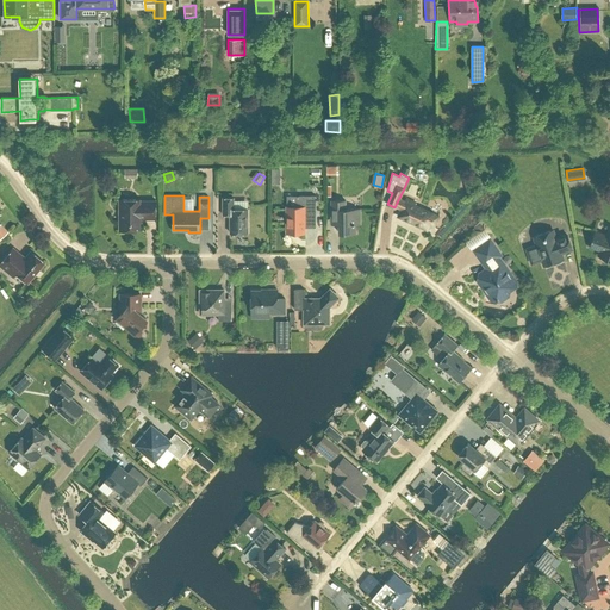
[(286,206),(286,232),(304,232),(304,216),(305,216),(305,215),(316,215),(316,195),(299,195),(299,206),(286,206)]
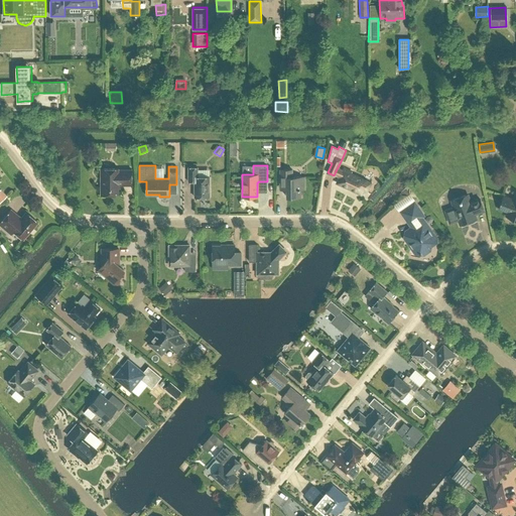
[(210,197),(210,176),(198,176),(198,167),(188,167),(188,181),(195,181),(195,197),(210,197)]
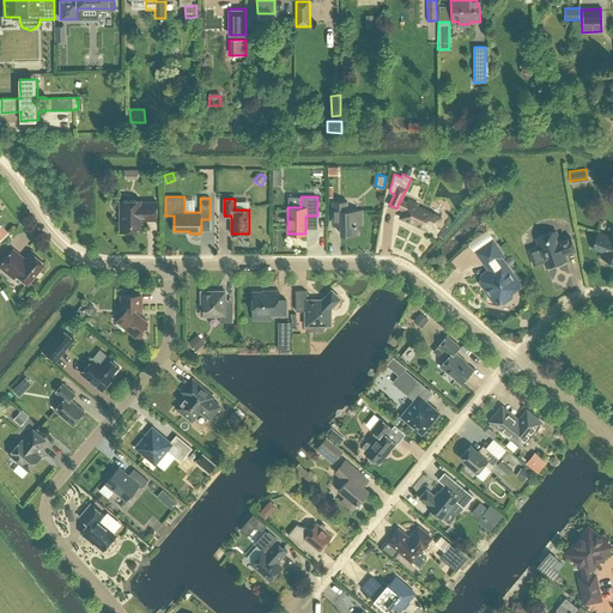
[(141,200),(120,200),(120,231),(137,231),(137,228),(141,228),(141,219),(157,220),(157,201),(141,201),(141,200)]
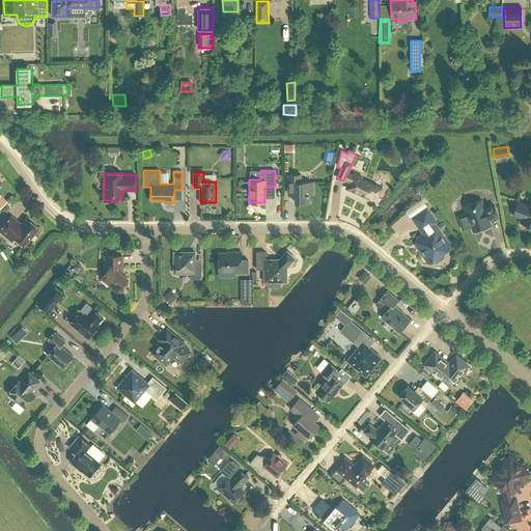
[(347,189),(370,199),(371,200),(372,199),(373,195),(378,197),(382,188),(378,187),(378,186),(361,178),(362,176),(354,173),(346,187),(346,188),(347,189)]
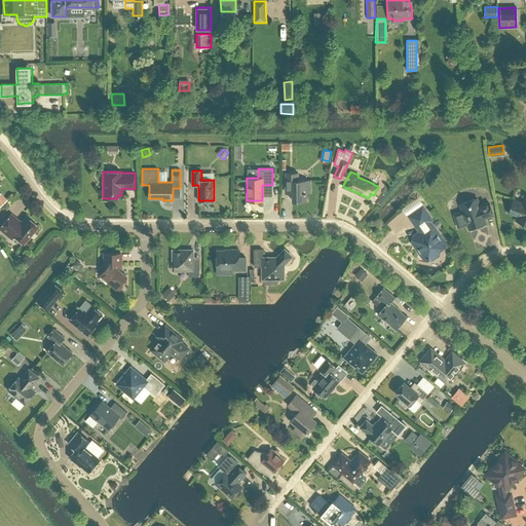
[(292,188),(292,200),(306,200),(306,193),(310,193),(310,180),(298,180),(298,173),(286,173),(286,188),(292,188)]
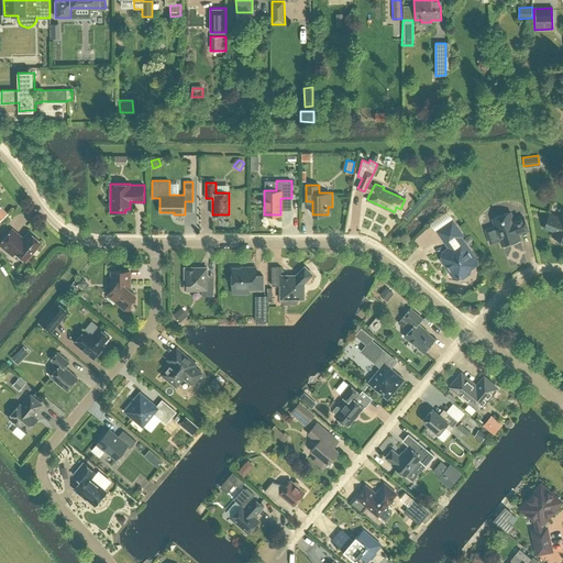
[(562,211),(561,211),(559,217),(549,213),(543,228),(554,231),(552,236),(562,240),(562,211)]
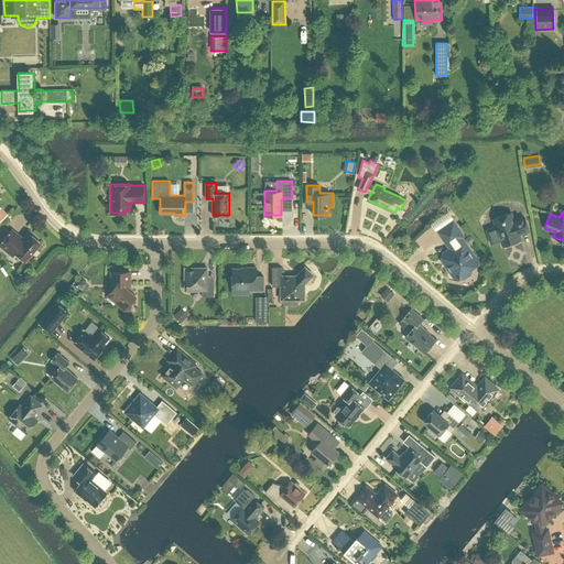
[(511,213),(494,218),(496,227),(487,230),(491,243),(501,240),(502,246),(520,239),(519,234),(529,230),(524,217),(513,220),(511,213)]
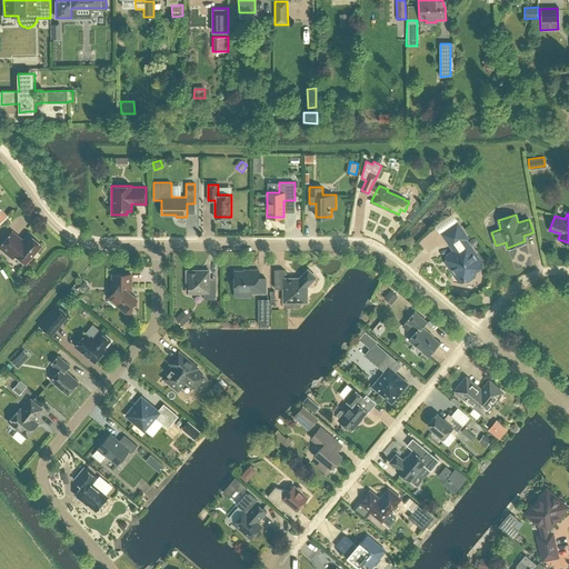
[(473,252),(465,239),(468,238),(457,222),(441,232),(453,250),(448,255),(447,262),(448,266),(449,265),(451,267),(453,268),(452,269),(458,270),(462,277),(462,279),(467,280),(472,276),(473,273),(472,272),(480,267),(480,263),(476,256),(473,256),(473,252)]
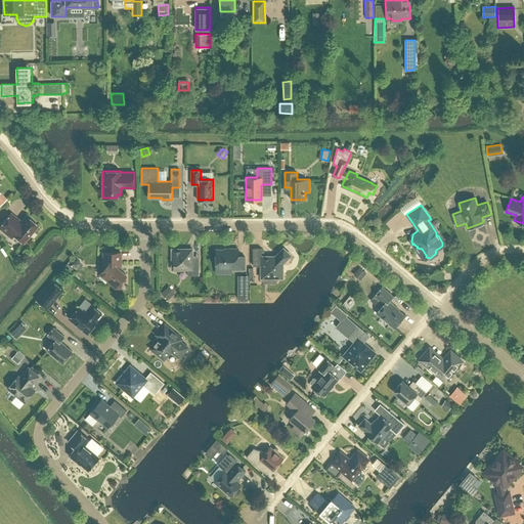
[(10,212),(0,224),(0,228),(8,236),(11,233),(23,243),(38,225),(26,215),(20,221),(10,212)]
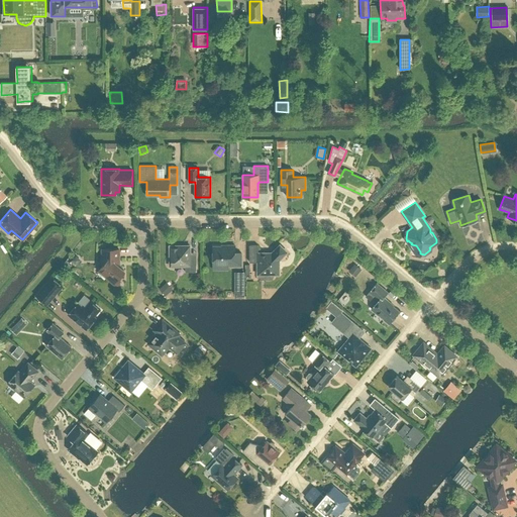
[(249,262),(257,262),(257,274),(279,274),(279,260),(287,251),(280,244),(272,252),(259,252),(259,244),(249,244),(249,262)]
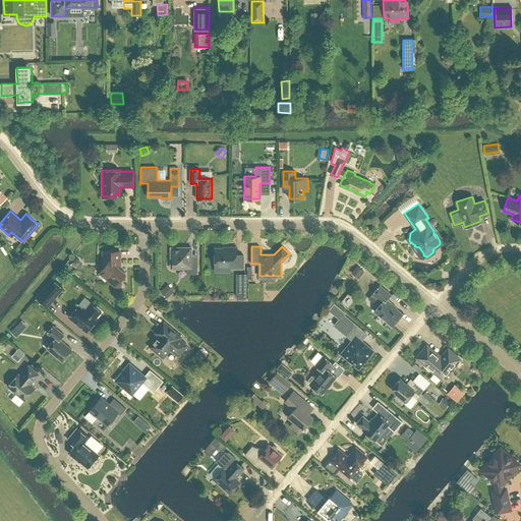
[(171,247),(171,268),(186,268),(186,274),(197,274),(197,268),(191,268),(191,247),(171,247)]
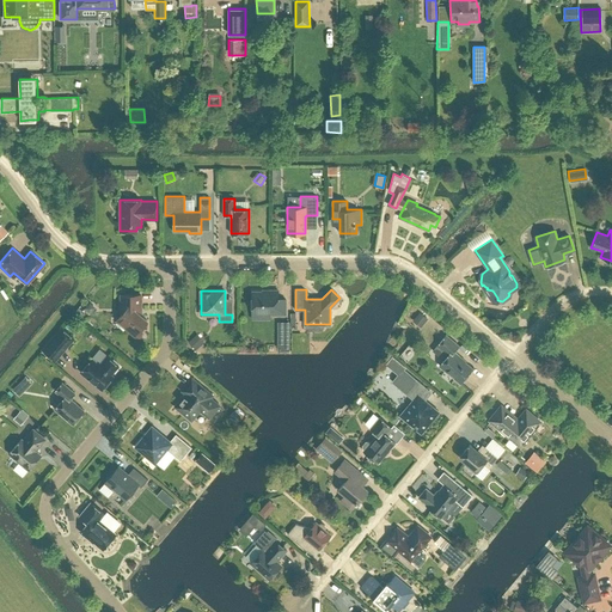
[(252,312),(277,312),(277,314),(286,314),(286,299),(279,299),(279,291),(268,291),(268,293),(252,293),(252,312)]
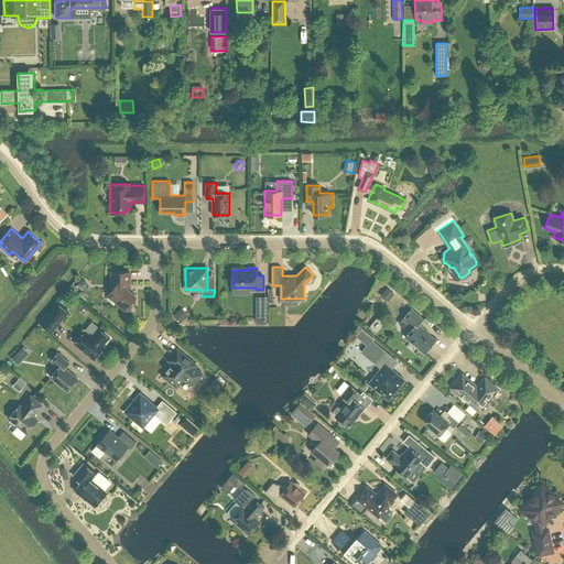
[(111,285),(114,288),(107,295),(126,311),(128,311),(131,306),(131,305),(129,303),(136,295),(128,289),(130,285),(130,272),(111,272),(111,285)]
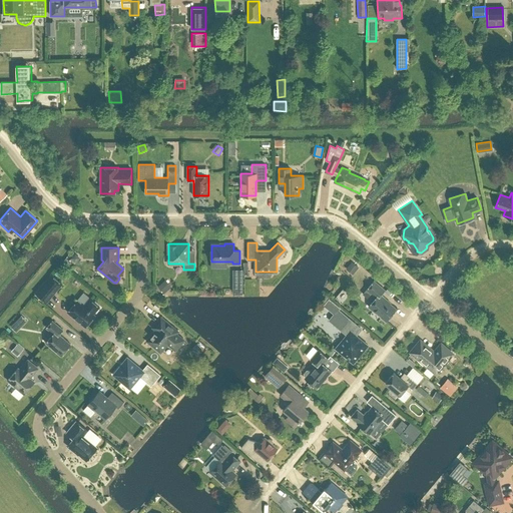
[(347,269),(352,273),(357,267),(353,263),(347,269)]
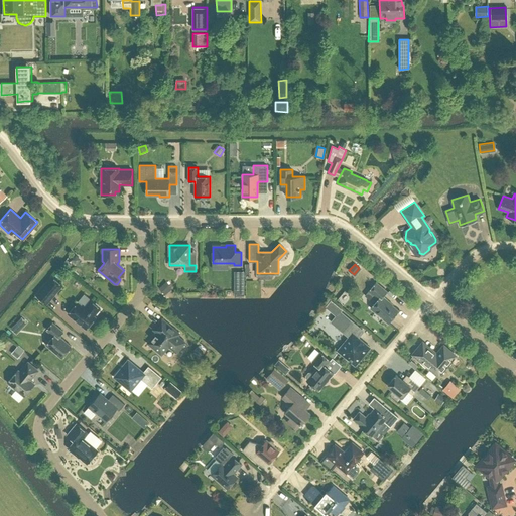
[(35,294),(47,304),(63,285),(51,275),(35,294)]
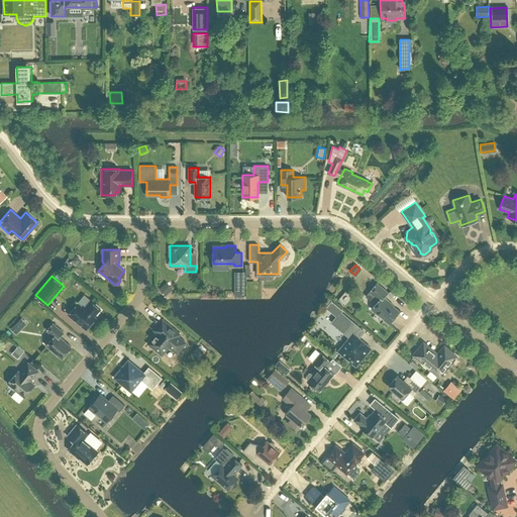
[(234,277),(234,290),(244,290),(244,277),(234,277)]
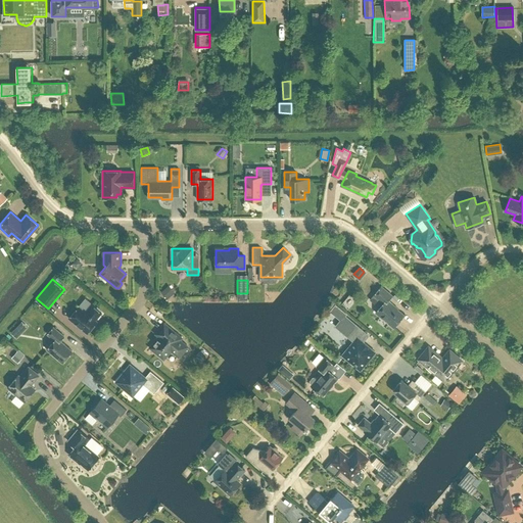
[(169,285),(160,292),(167,299),(175,292),(169,285)]
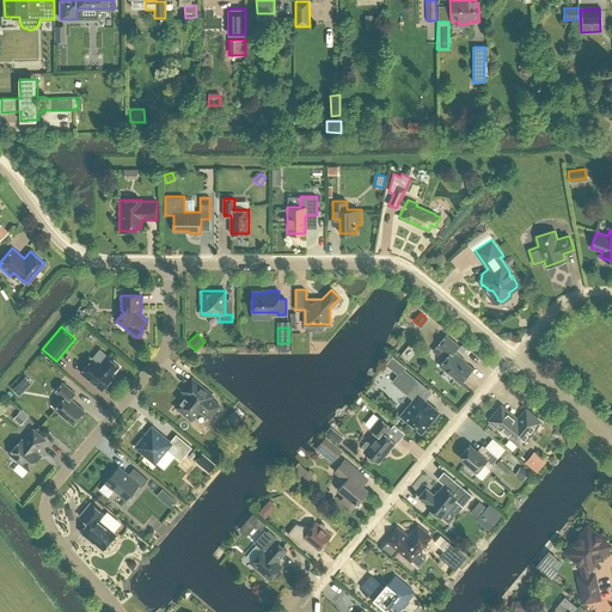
[(439,366),(460,383),(472,368),(459,357),(460,356),(454,352),(459,346),(446,335),(438,346),(448,354),(439,366)]
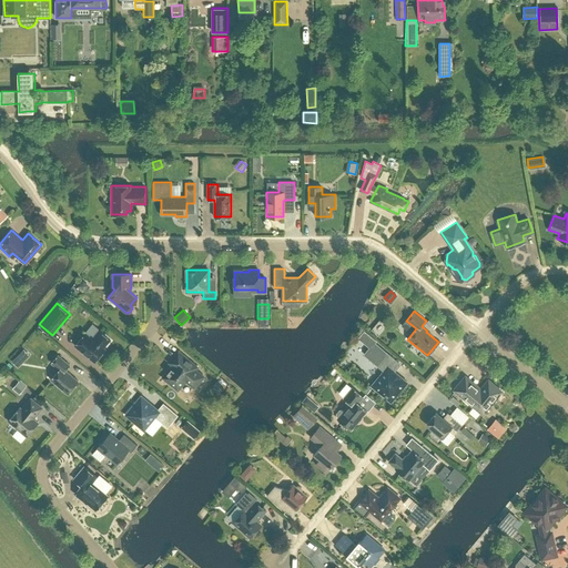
[(103,347),(110,340),(100,331),(93,338),(85,333),(74,345),(94,362),(105,348),(103,347)]
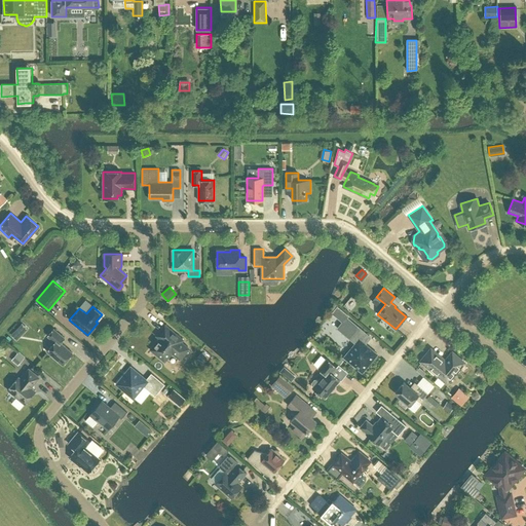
[(349,316),(337,307),(332,314),(343,324),(349,316)]
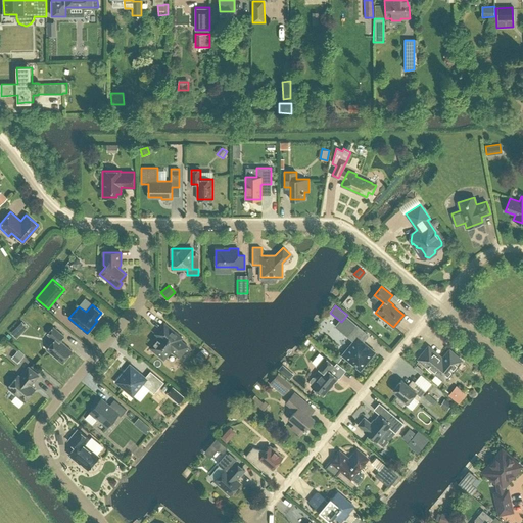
[(9,331),(14,337),(28,327),(22,321),(9,331)]
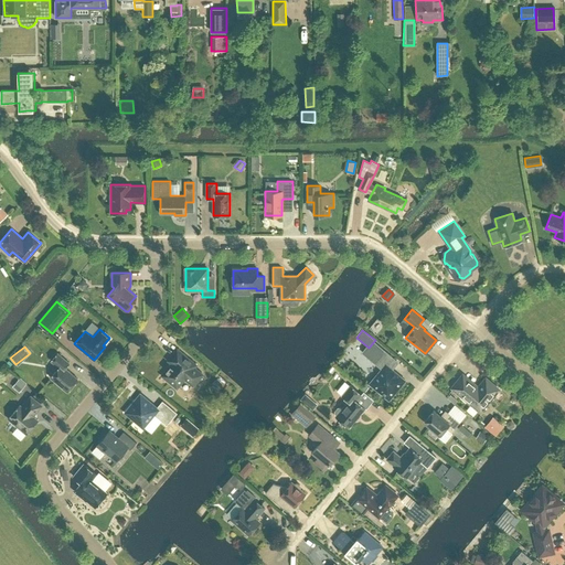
[(169,360),(172,363),(162,375),(177,386),(184,377),(193,384),(201,374),(193,368),(195,365),(177,350),(169,360)]
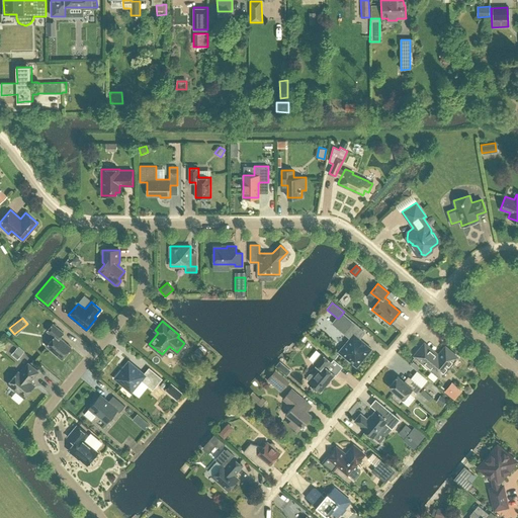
[(350,338),(340,351),(356,365),(370,349),(358,339),(365,332),(352,322),(343,332),(350,338)]
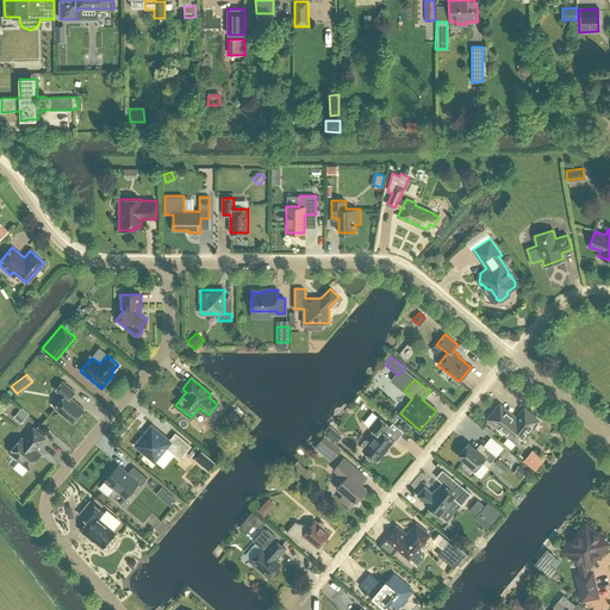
[(63,397),(55,408),(73,423),(83,409),(70,397),(75,392),(62,381),(55,390),(63,397)]
